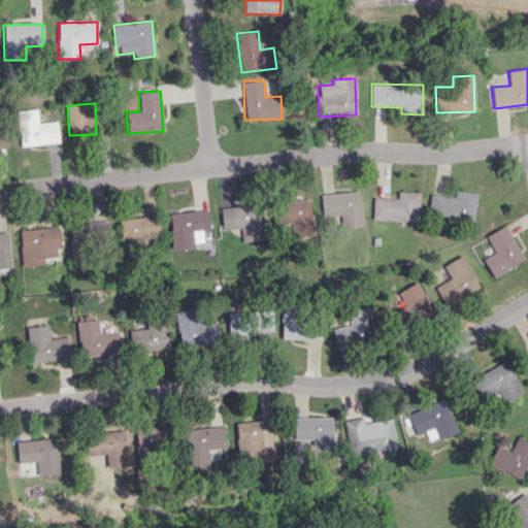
[(58,122),(38,123),(37,109),(18,110),(20,145),(59,143),(58,122)]
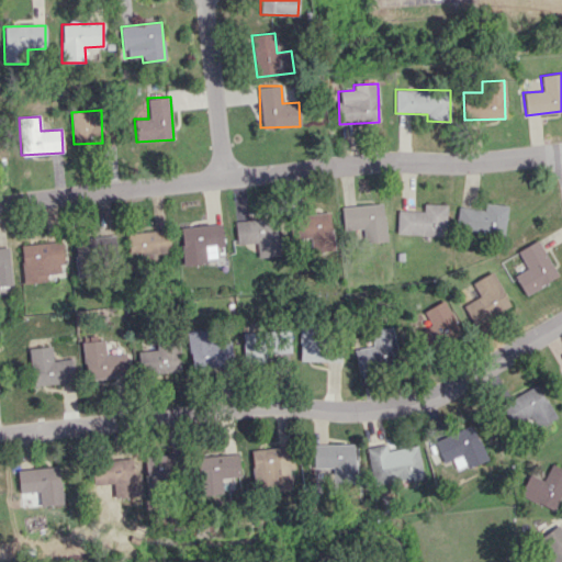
[(504,236),(507,205),(484,202),(483,210),(458,206),(454,229),(504,236)]
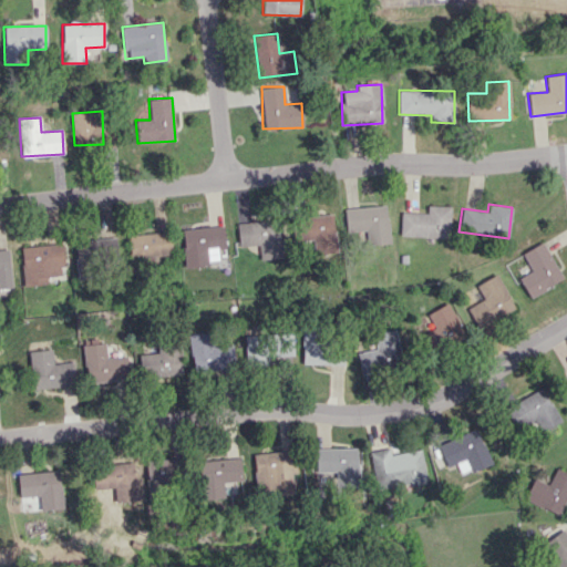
[(344,208),(346,233),(366,230),(367,245),(389,244),(387,206),(344,208)]
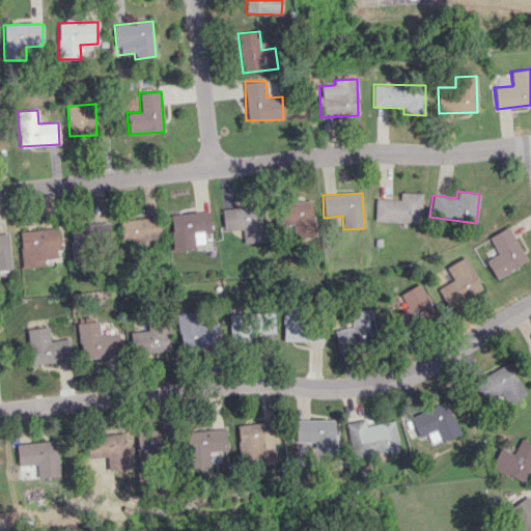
[(422,193),(400,193),(399,199),(375,198),(374,221),(421,223),(422,193)]
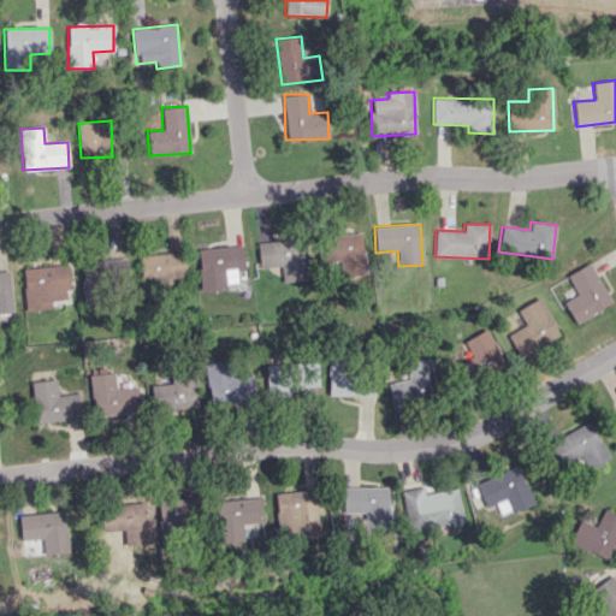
[(363,274),(362,234),(324,235),(325,261),(341,261),(341,274),(363,274)]
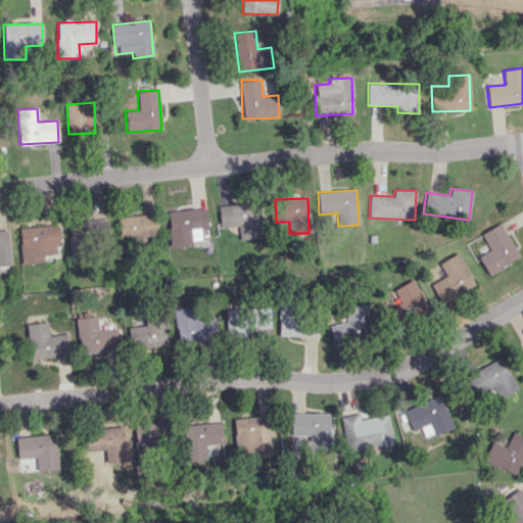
[(239,239),(259,238),(257,203),(219,205),(220,228),(239,227),(239,239)]
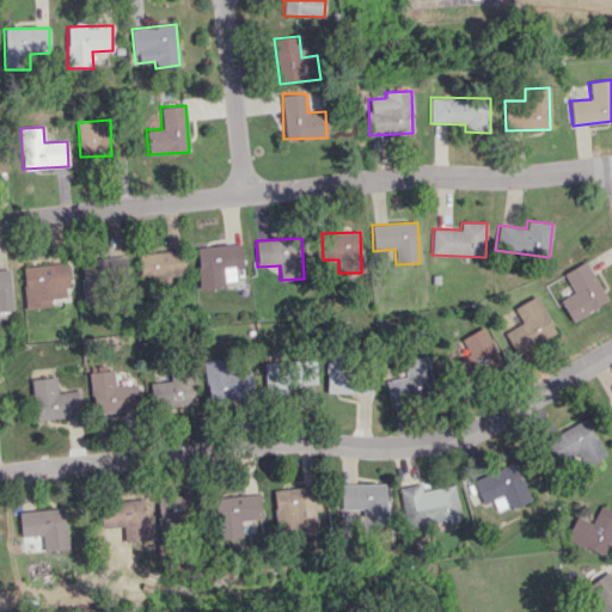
[(222,270),(244,268),(240,243),(195,249),(200,289),(225,286),(222,270)]
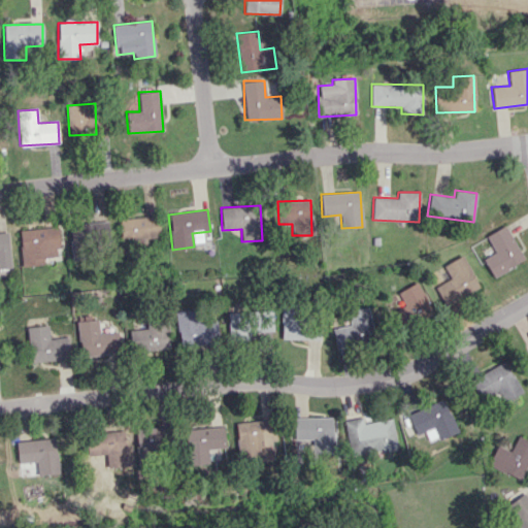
[(159,239),(159,217),(120,218),(121,240),(159,239)]
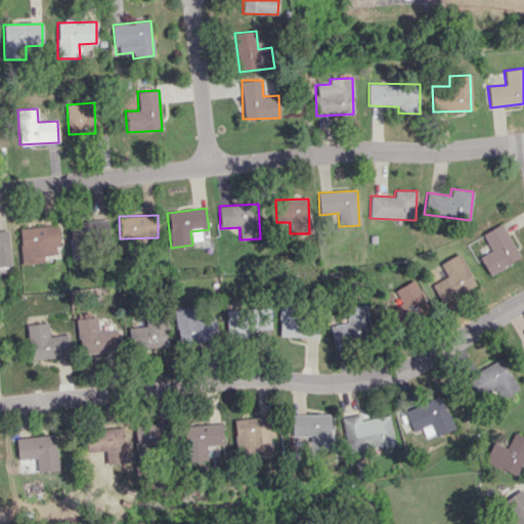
[(73,259),(86,257),(85,244),(110,241),(106,219),(68,224),(73,259)]
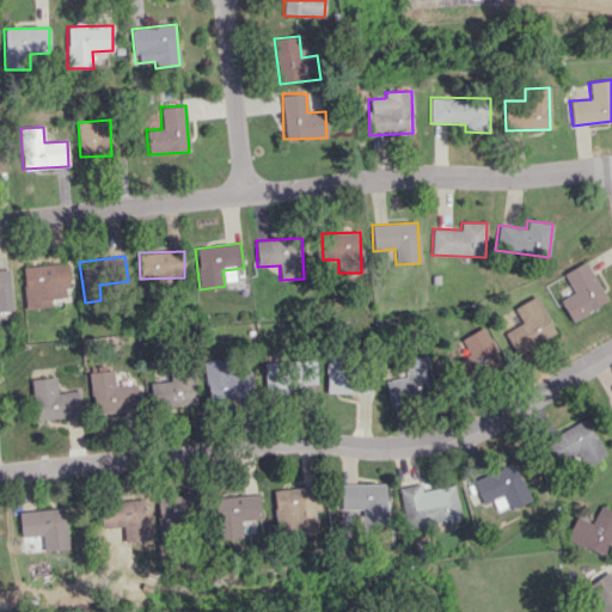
[(607,301),(585,261),(562,274),(573,293),(560,300),(571,322),(607,301)]
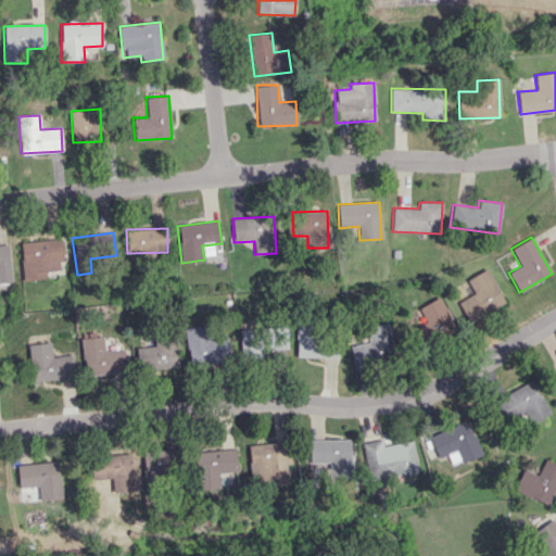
[(46,278),(45,272),(63,269),(60,239),(20,242),(23,280),(46,278)]
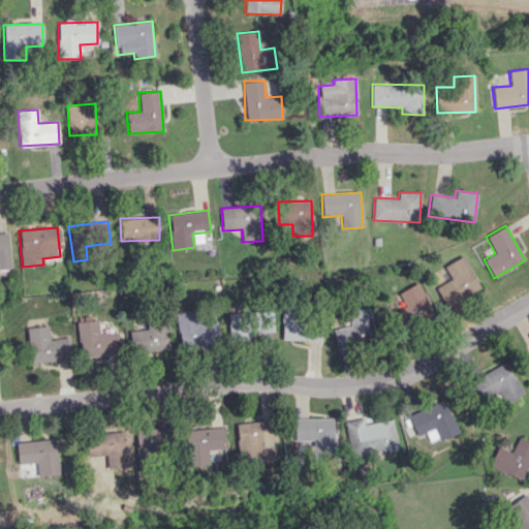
[(0,269),(10,269),(7,234),(0,234),(0,269)]
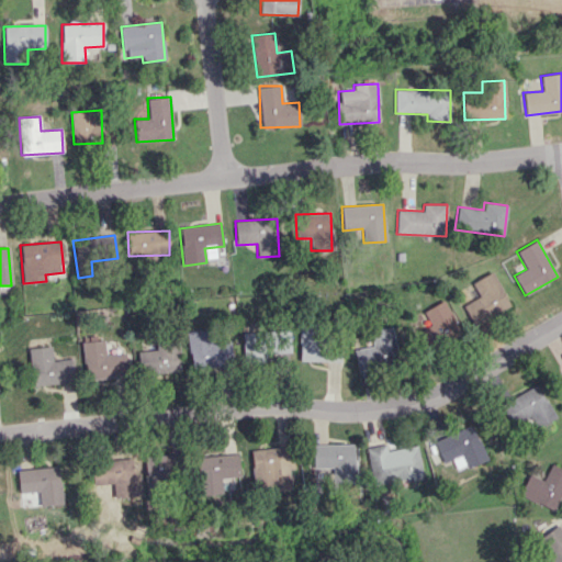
[(510,305),(493,272),(472,283),(480,296),(463,305),(474,326),(510,305)]
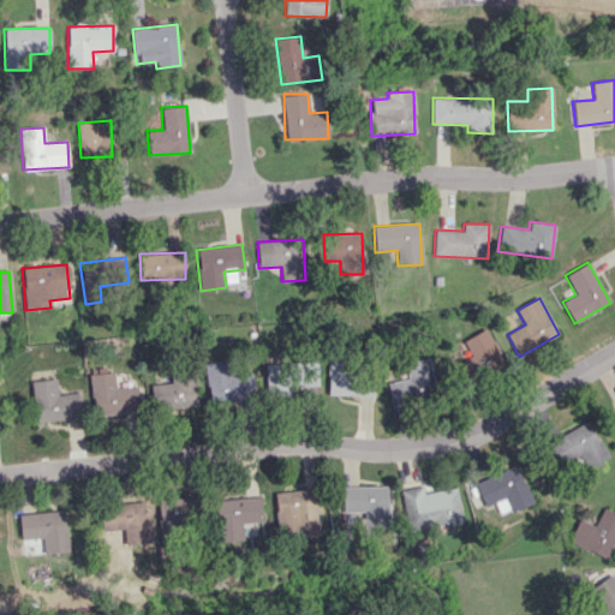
[(463,340),(470,357),(458,363),(465,380),(502,363),(487,329),(463,340)]
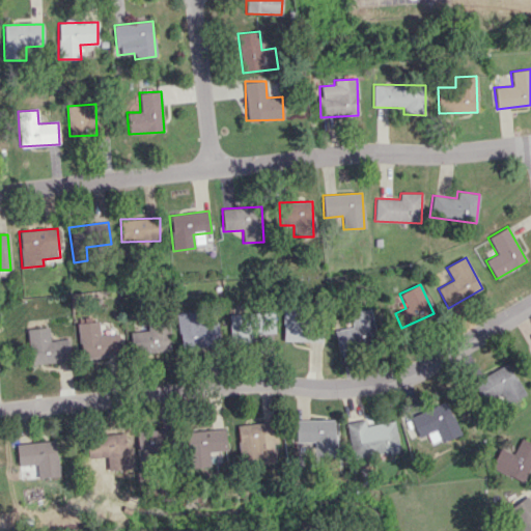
[(281,307),(280,341),(320,342),(322,322),(300,320),(301,308),(281,307)]
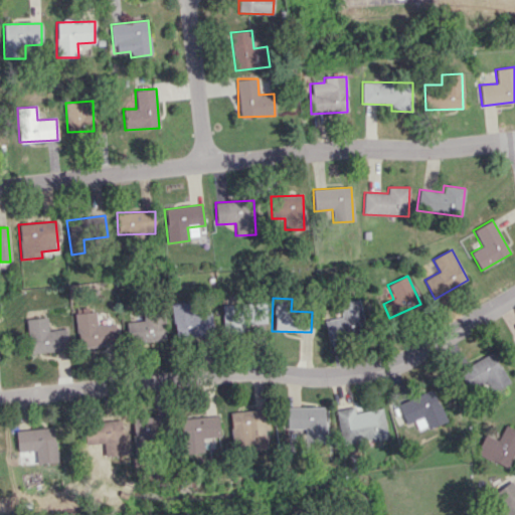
[(342,317),(324,320),(328,340),(366,332),(359,299),(339,303),(342,317)]
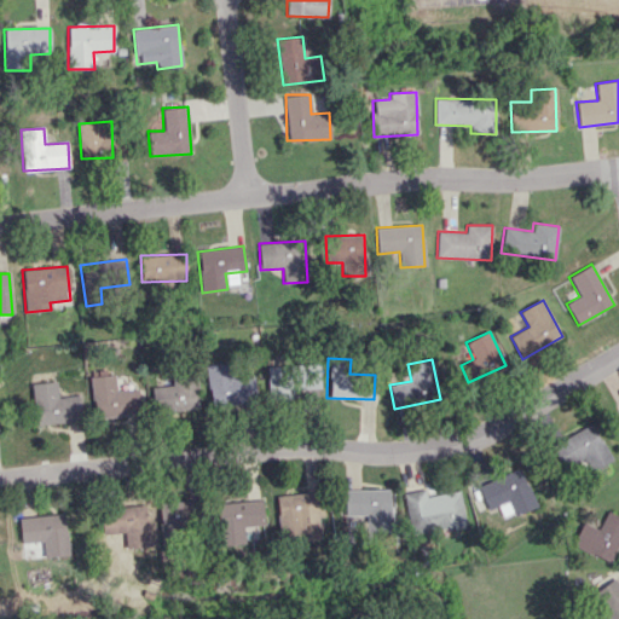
[(212,408),(256,401),(253,368),(233,370),(232,362),(206,365),(212,408)]
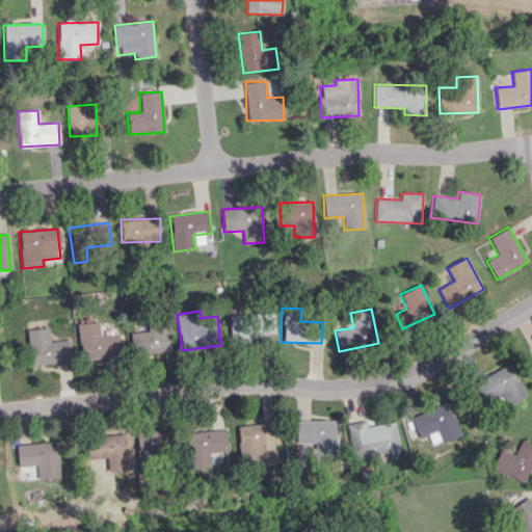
[(231,345),(251,344),(251,335),(267,335),(266,316),(230,316),(231,345)]
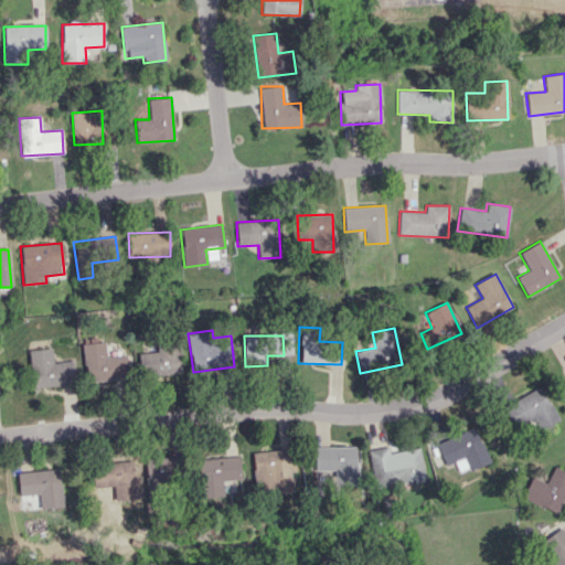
[(106,356),(105,341),(82,344),(86,382),(128,377),(126,354),(106,356)]
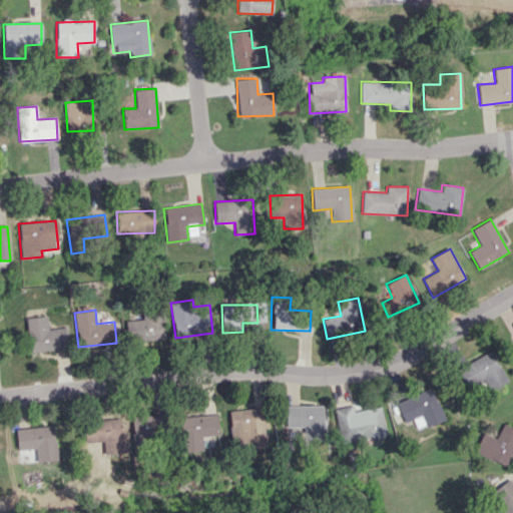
[(126,320),(126,341),(164,340),(163,313),(142,313),(143,320),(126,320)]
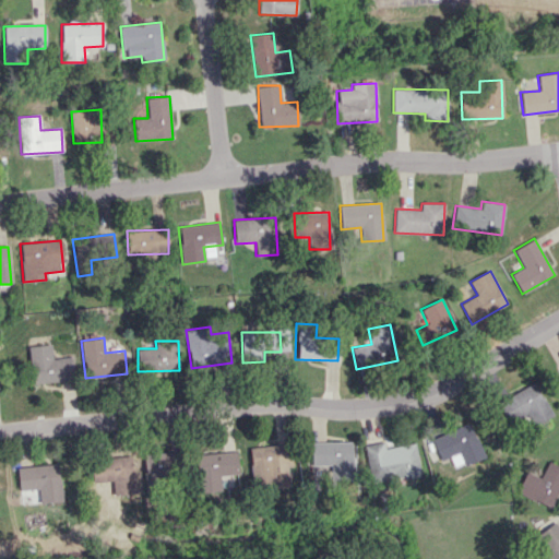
[(73,381),(72,357),(51,358),(50,344),(28,346),(32,383),(73,381)]
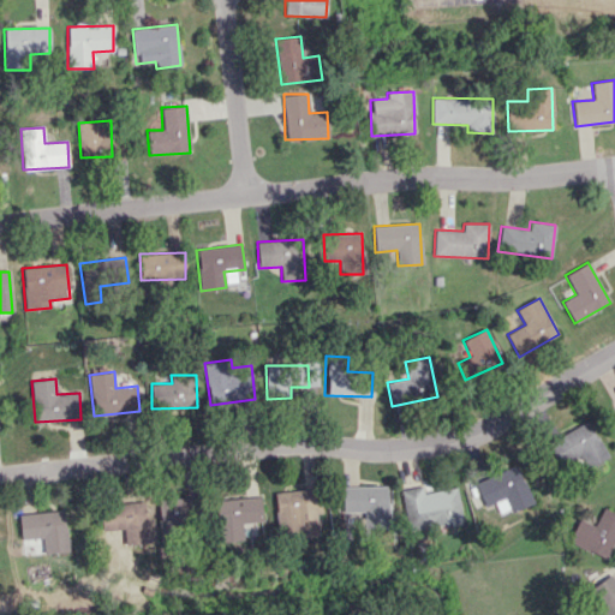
[(579,455),(586,470),(608,458),(587,421),(548,443),(560,465),(579,455)]
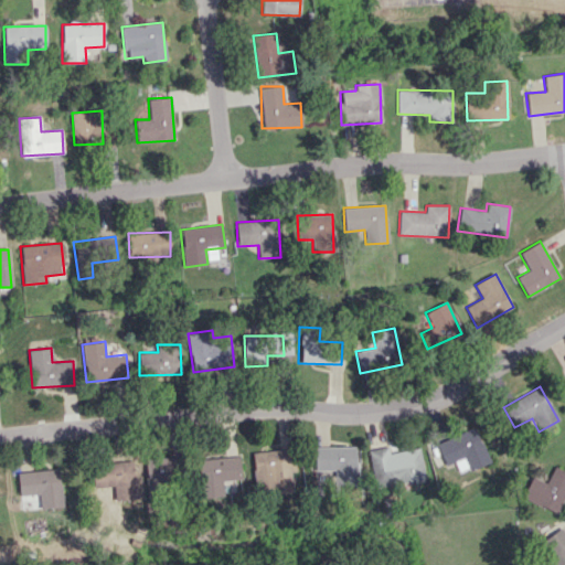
[(446,466),(454,462),(459,475),(490,460),(473,427),(435,445),(446,466)]
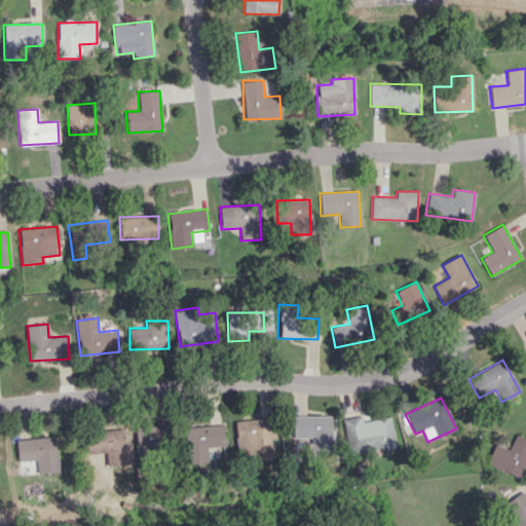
[(292,439),(310,438),(311,451),(332,451),(331,415),(292,416),(292,439)]
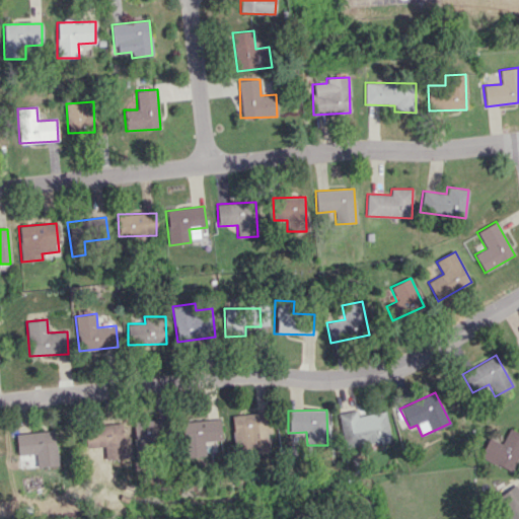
[(337,414),(345,449),(390,439),(384,411),(357,417),(356,410),(337,414)]
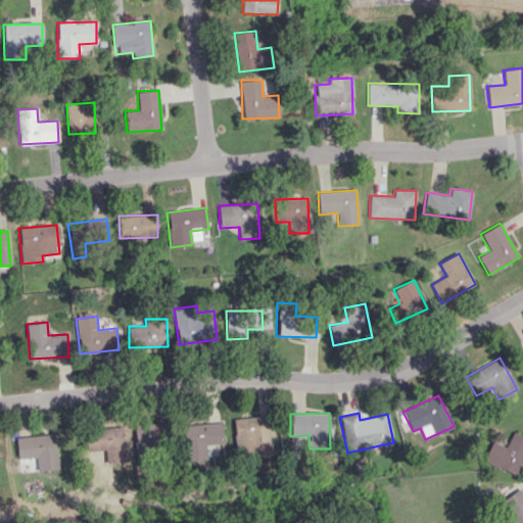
[(272,436),(271,416),(234,418),(236,458),(270,456),(269,436),(272,436)]
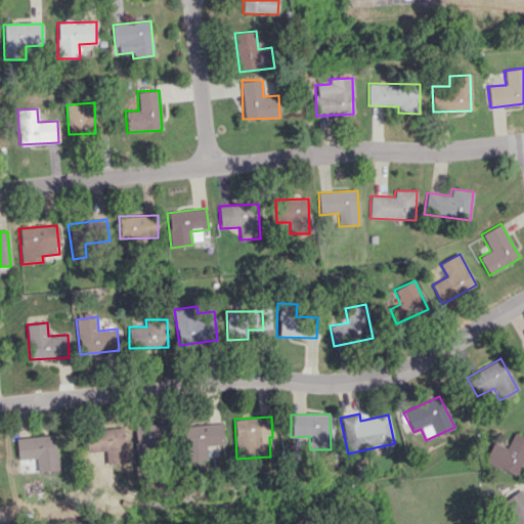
[(207,461),(206,446),(223,444),(222,423),(182,426),(185,462),(207,461)]
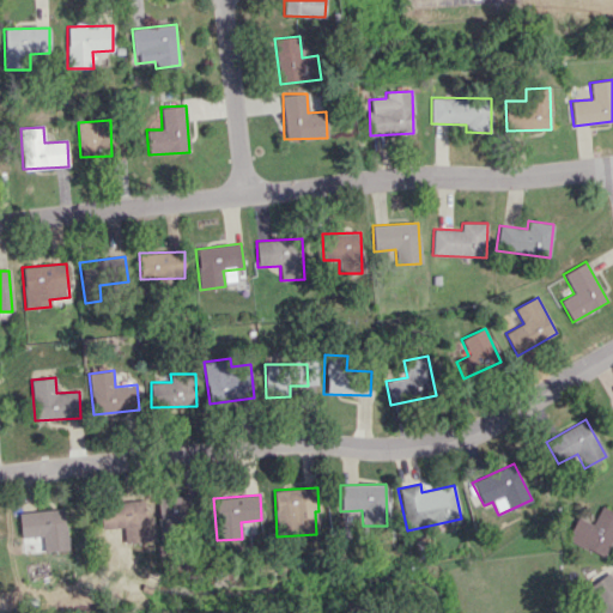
[(167,525),(195,523),(195,496),(165,497),(167,525)]
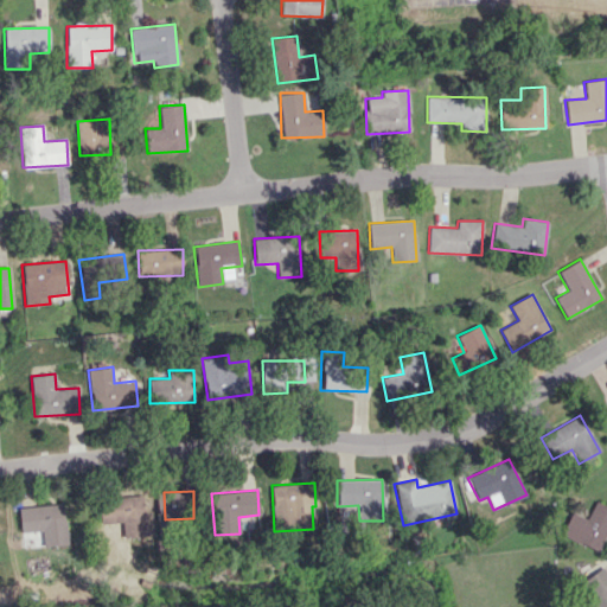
[(142,497),(100,498),(100,523),(123,522),(123,537),(144,537),(142,497)]
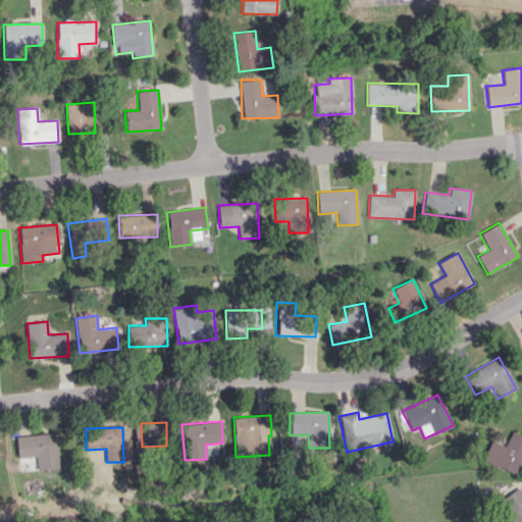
[(491,440),(482,460),(514,475),(521,458),(521,435),(512,431),(505,447),(491,440)]
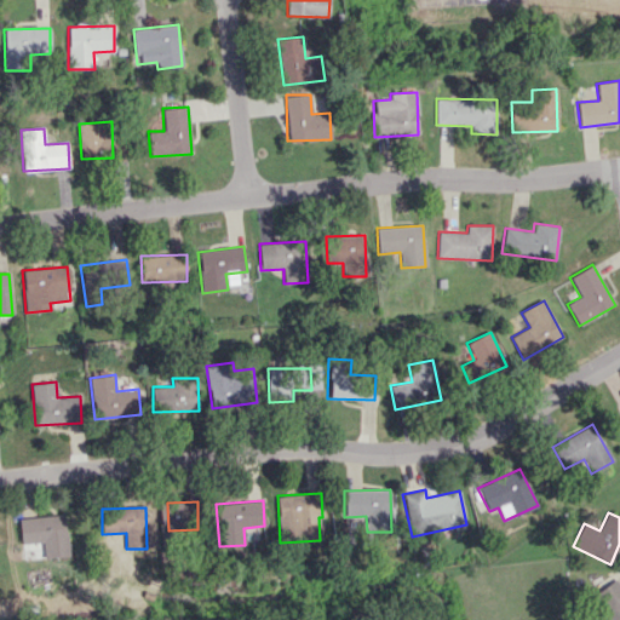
[(18,517),(21,544),(42,543),(44,558),(68,556),(64,515),(18,517)]
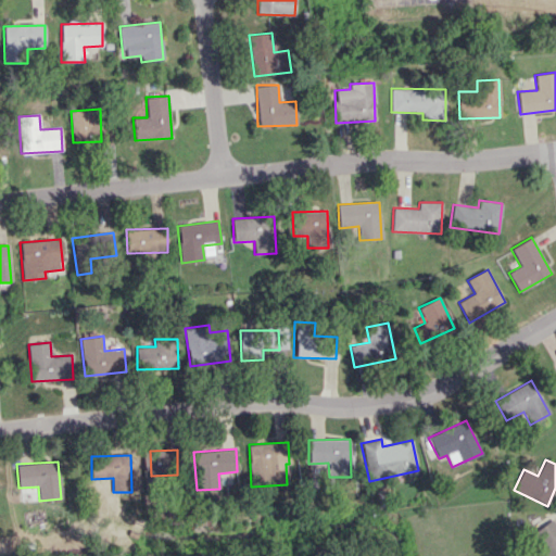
[(93,493),(112,492),(112,479),(93,480),(93,493)]
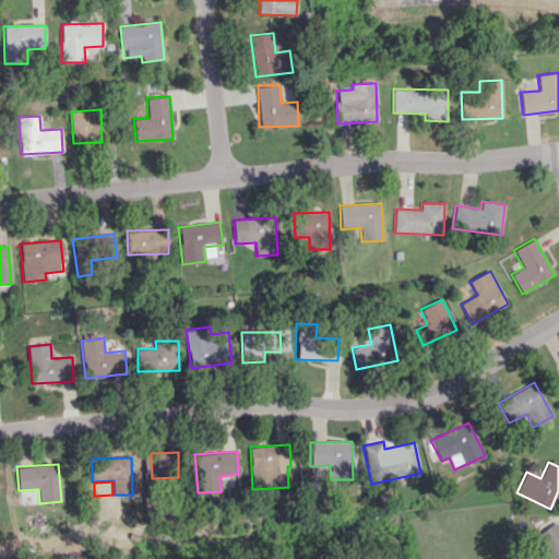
[(547,552),(538,558),(558,558),(558,527),(555,522),(535,535),(547,552)]
